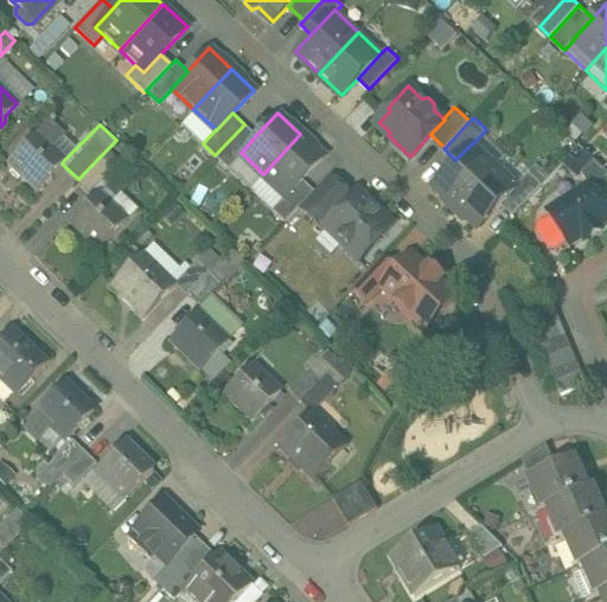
[(244,125),(215,155),(228,167),(242,153),(241,153),(256,135),(244,125)]
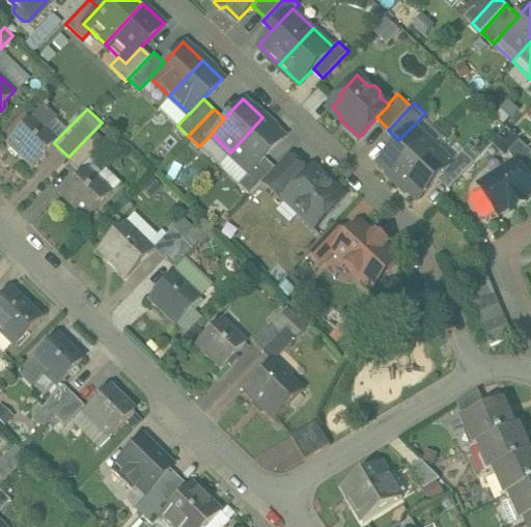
[(56,140),(31,115),(6,140),(32,165),(54,143),(56,140)]
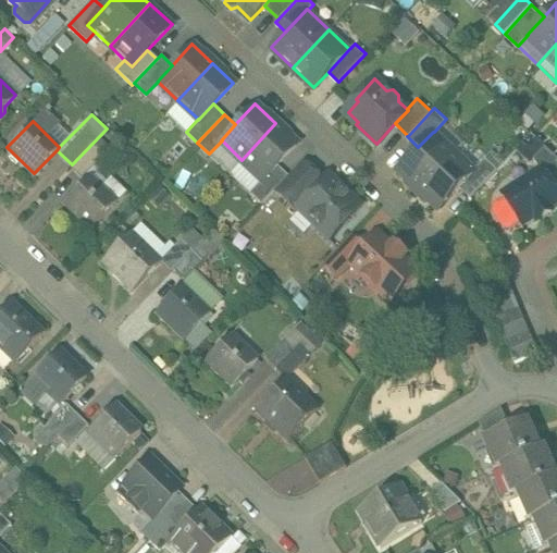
[(275,123),(242,160),(261,179),(262,179),(276,163),(296,143),(275,123)]
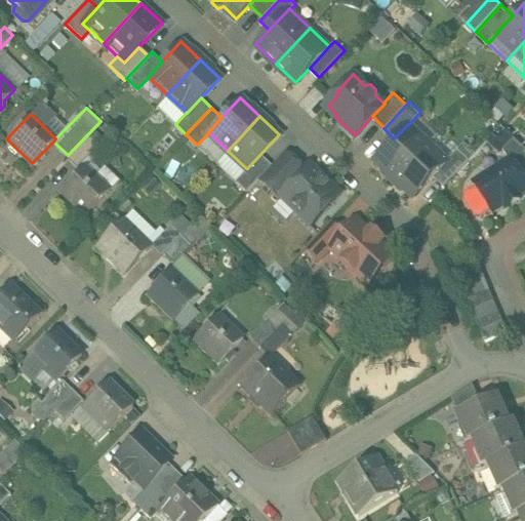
[(101,121),(68,155),(77,164),(110,130),(101,121)]
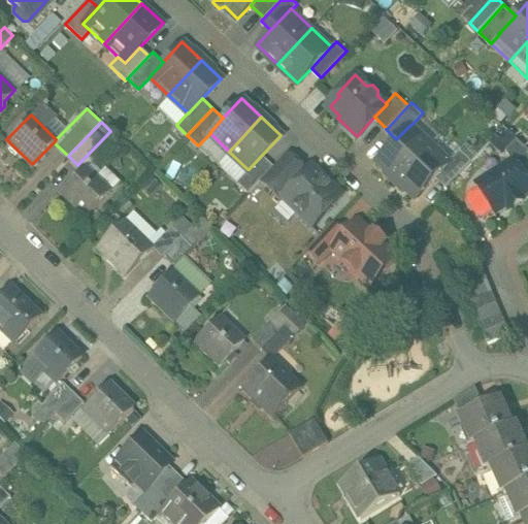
[(396,139),(377,159),(397,177),(430,142),(411,125),(410,125),(396,139)]
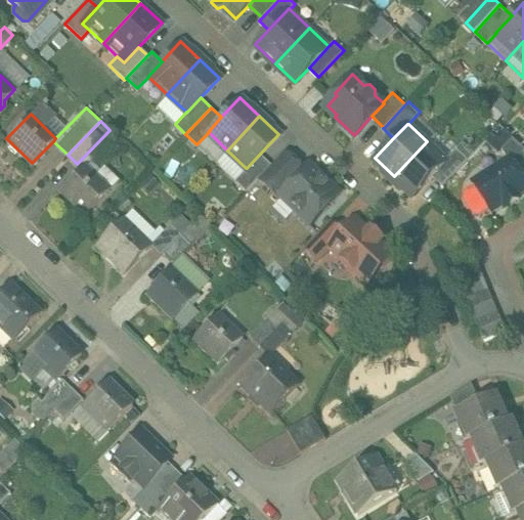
[(523,160),(523,146),(513,136),(501,147),(509,158),(510,158),(516,168),(523,160)]
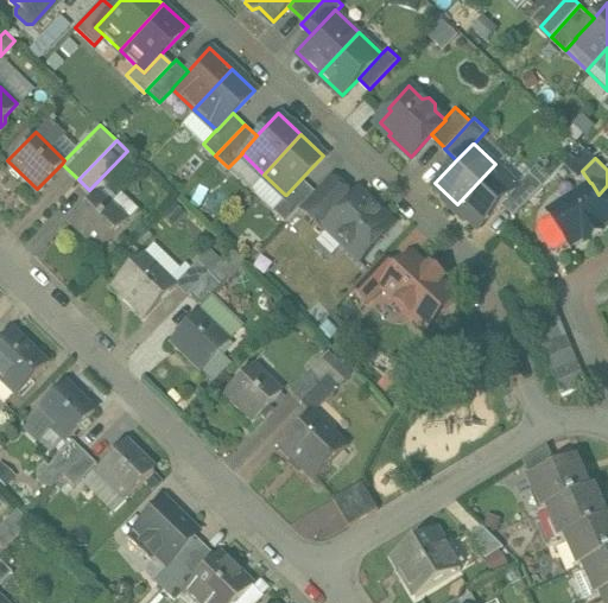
[(495,164),(457,204),(480,226),(501,203),(518,185),(517,185),(495,164)]
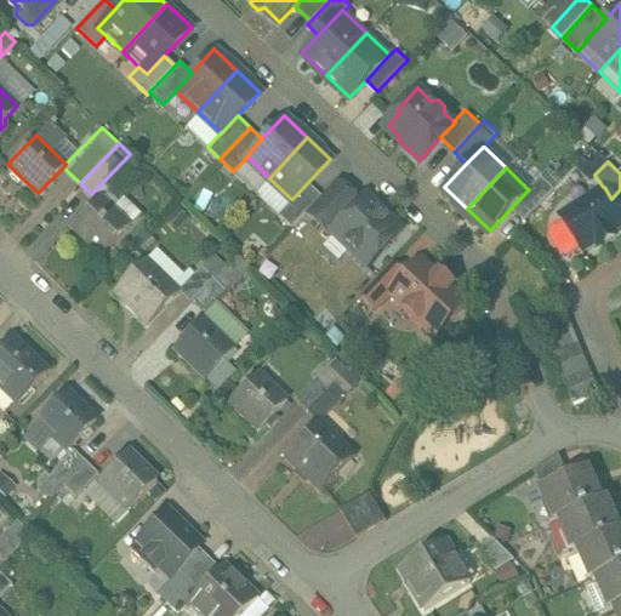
[(541,175),(528,189),(529,189),(512,207),(524,218),(554,187),(541,175)]
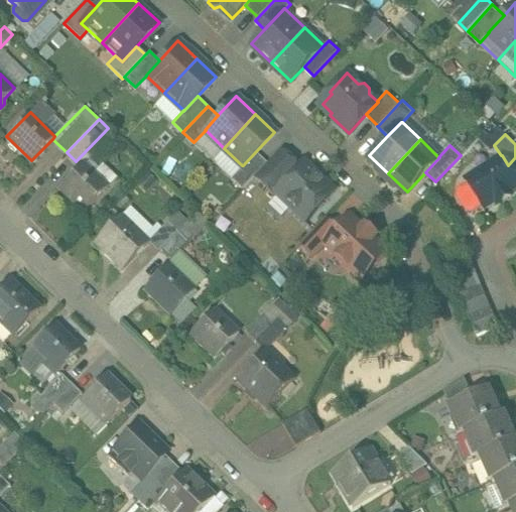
[(298,165),(279,148),(266,161),(254,174),(274,193),(275,192),(274,190),(298,165)]
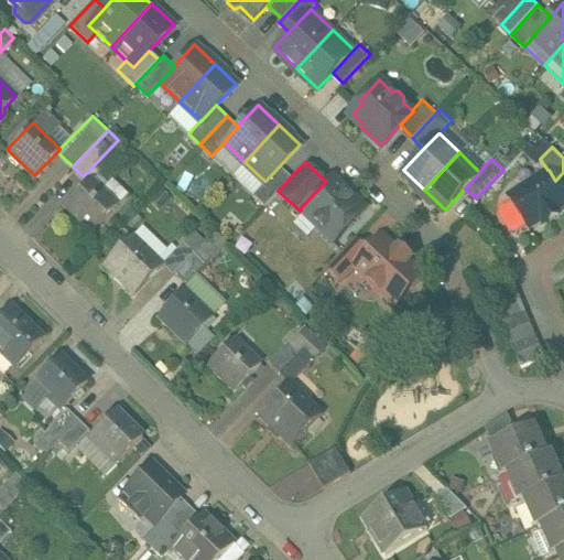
[(280,165),(266,181),(264,181),(252,194),(264,205),(278,191),(291,176),(280,165)]
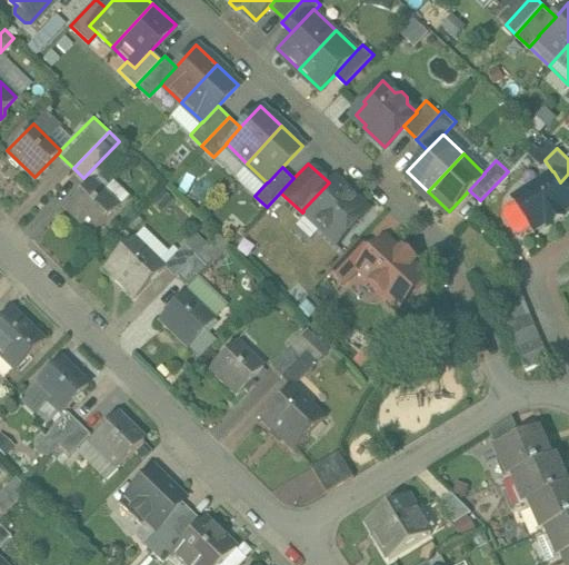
[(552,171),(513,197),(535,228),(547,220),(549,224),(563,215),(561,211),(568,206),(568,195),(560,182),(553,171),(552,171)]
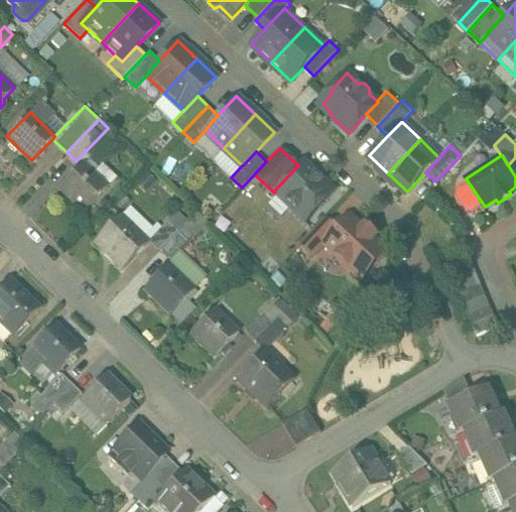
[(335,188),(303,159),(298,165),(274,190),(275,192),(278,188),(293,203),(290,206),(305,220),(335,188)]
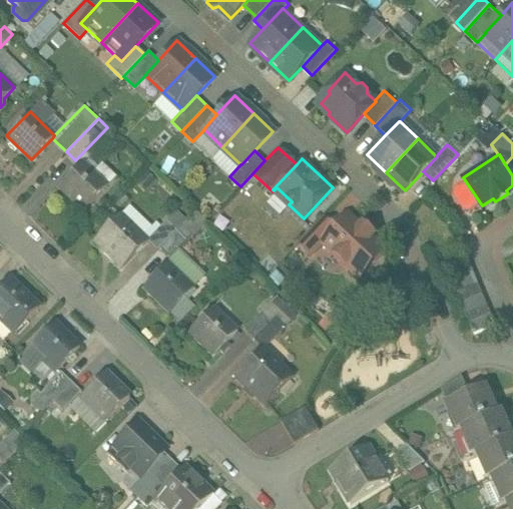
[(106,185),(82,161),(58,186),(82,209),(106,185)]
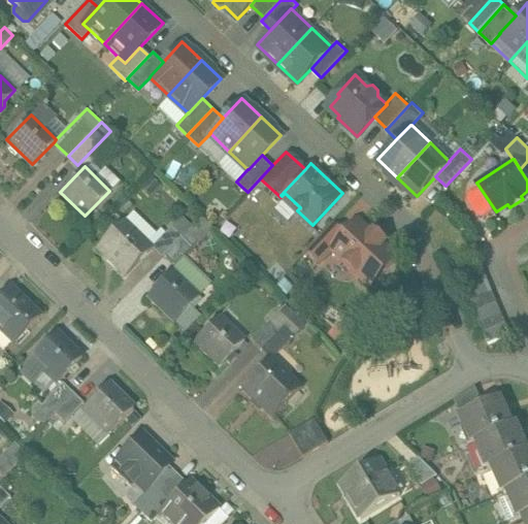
[(151,246),(124,220),(97,247),(125,273),(152,246),(151,246)]
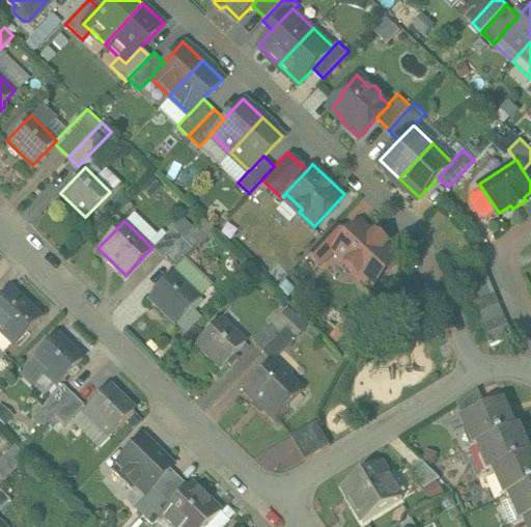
[(373,233),(359,221),(346,234),(334,248),(335,249),(372,284),(398,257),(385,245),(388,242),(375,230),(373,233)]
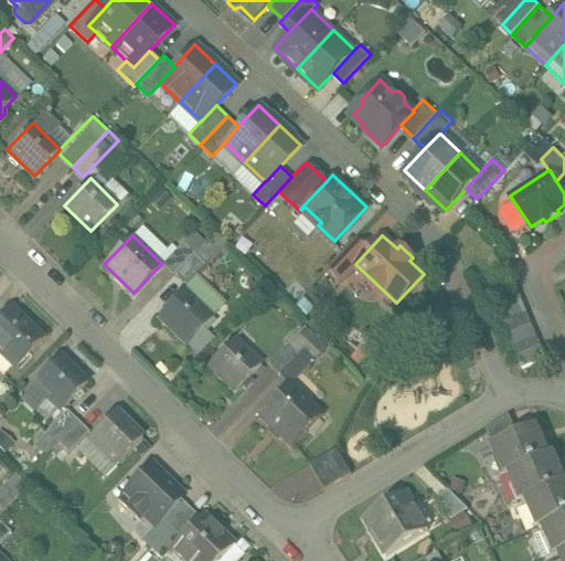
[(355,237),(329,266),(342,279),(356,265),(355,264),(369,250),(355,237)]
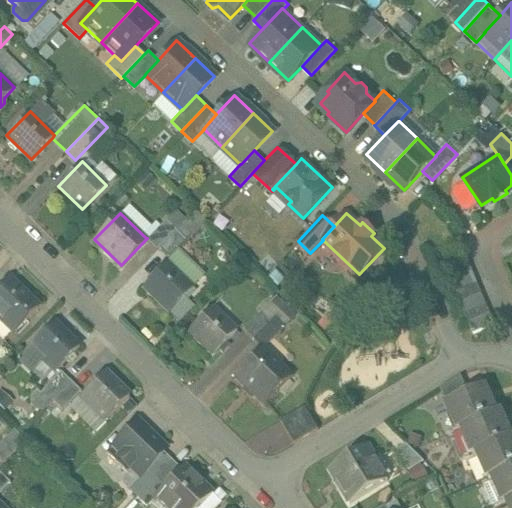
[(166,218),(146,238),(147,238),(156,248),(159,245),(175,228),(176,227),(166,218)]
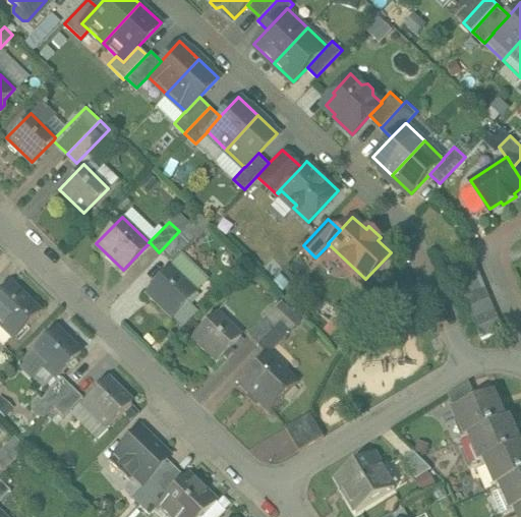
[(178,232),(162,249),(172,260),(189,241),(179,231),(178,232)]
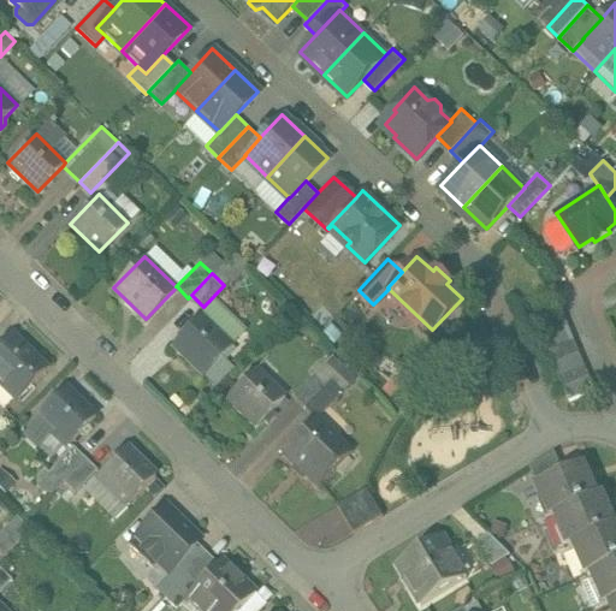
[(563,312),(538,322),(544,336),(568,324),(563,312)]
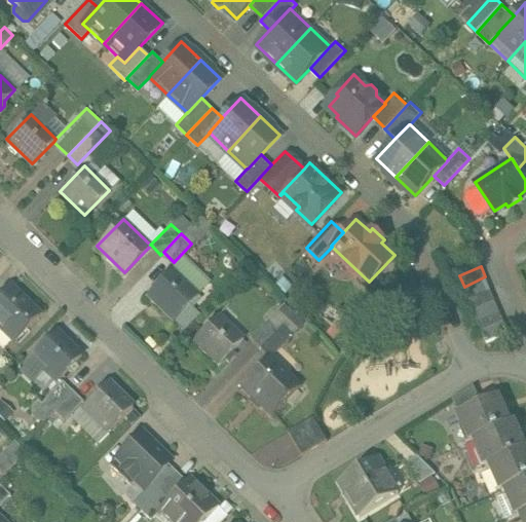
[(197,293),(172,269),(148,295),(173,319),(197,293)]
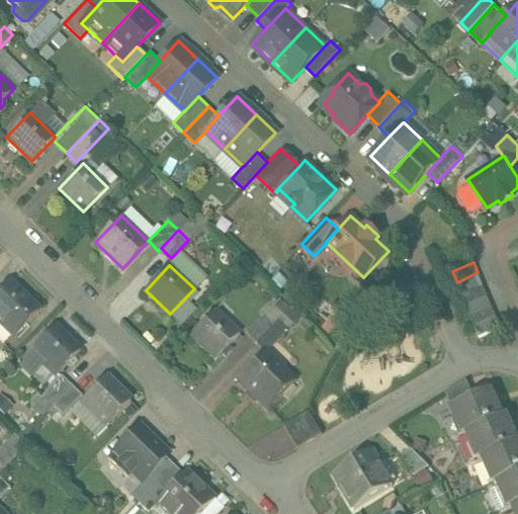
[(478,272),(457,282),(461,292),(482,283),(478,272)]
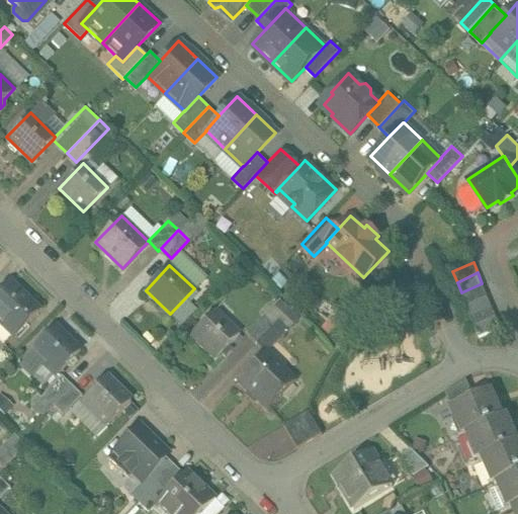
[(37,308),(10,281),(0,291),(0,322),(12,334),(37,308)]
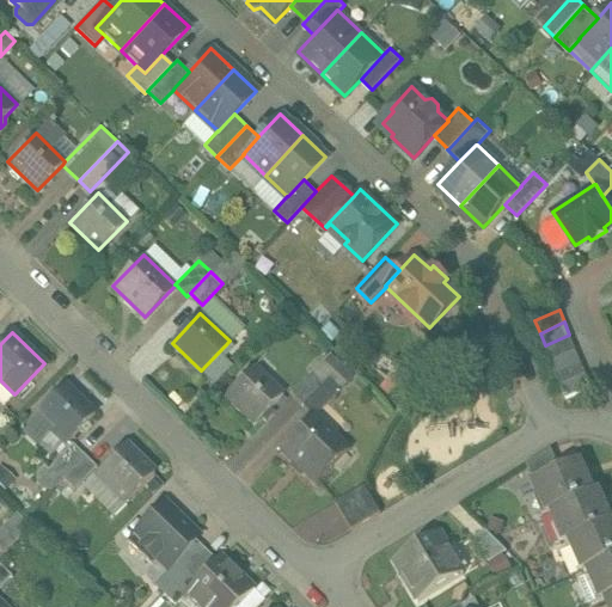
[(569,335),(545,345),(550,357),(575,347),(569,335)]
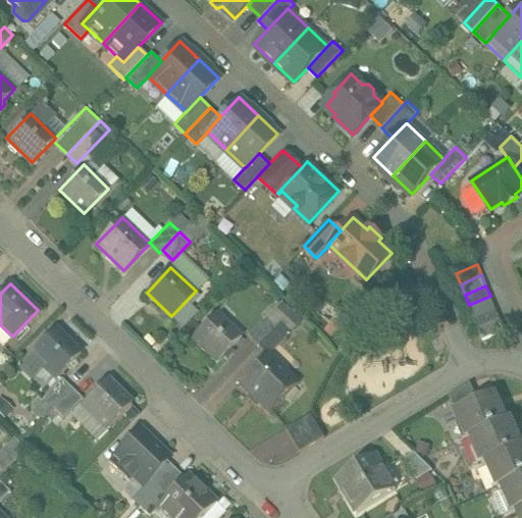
[(490,296),(469,305),(474,316),(494,306),(490,296)]
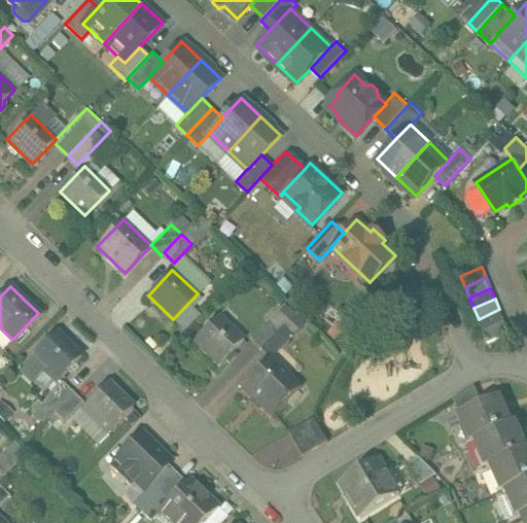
[(499,309),(479,319),(483,329),(504,320),(499,309)]
